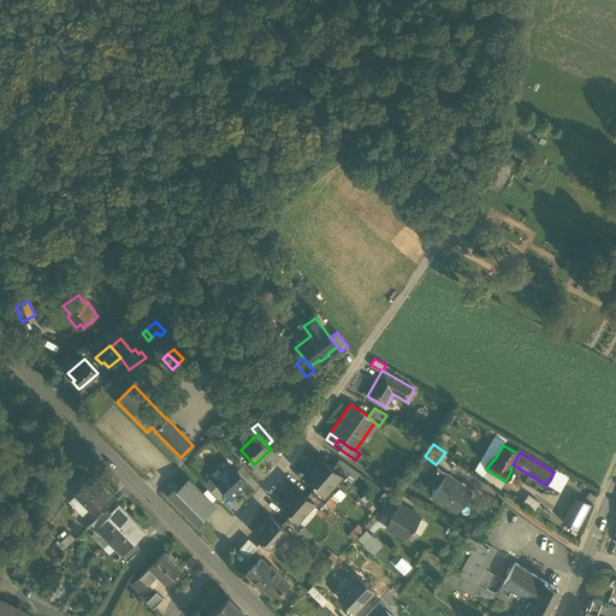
[(321,457),(306,477),(317,485),(324,492),(339,474),(341,474),(332,467),(321,457)]
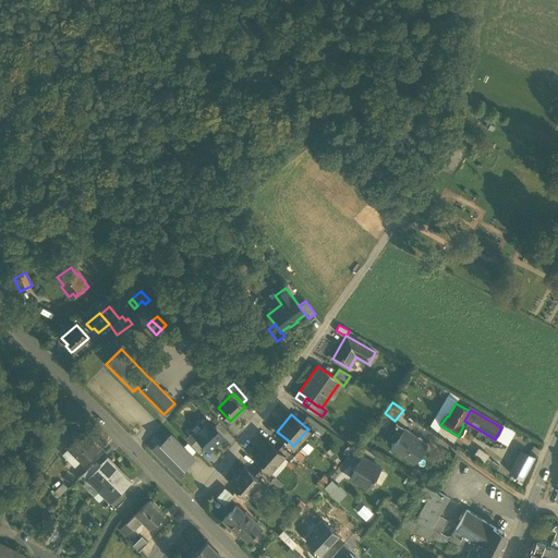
[(317,428),(305,417),(301,423),(308,429),(307,429),(313,434),(317,428)]
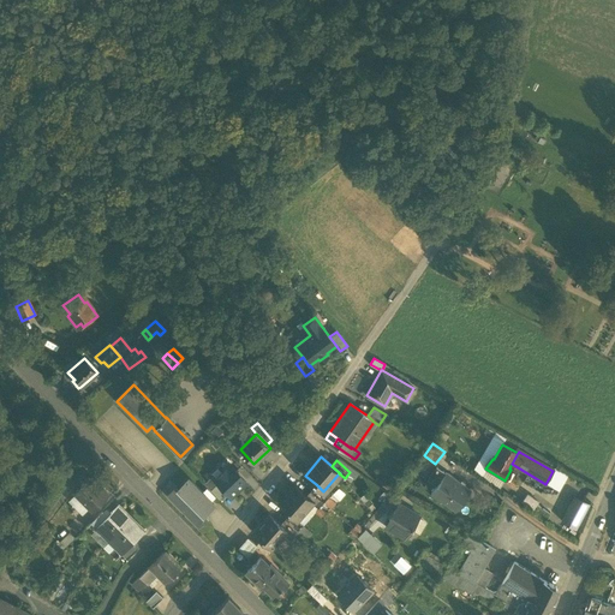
[(230,465),(215,478),(227,494),(231,496),(246,482),(230,465)]
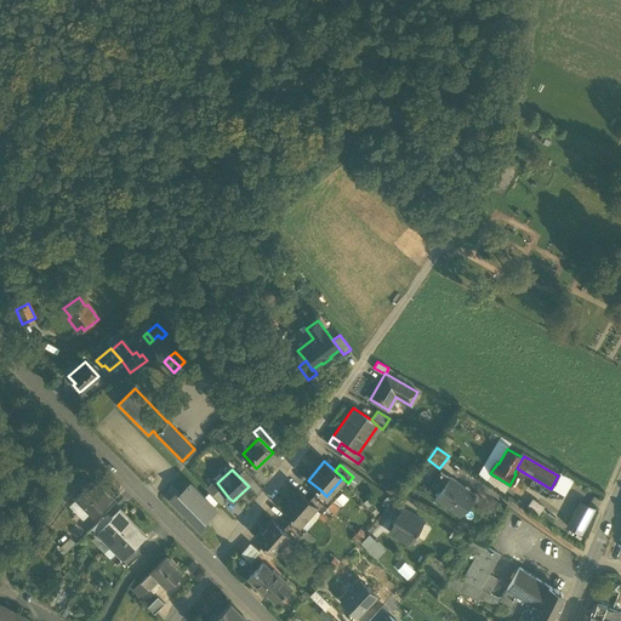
[(439,472),(431,485),(439,491),(449,478),(439,472)]
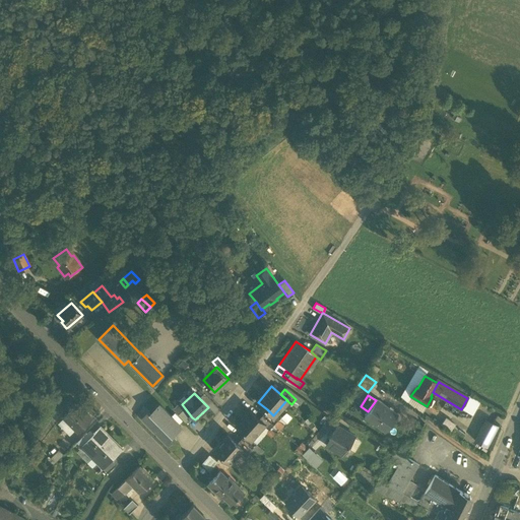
[(397,415),(376,400),(368,411),(364,417),(385,433),(397,415)]
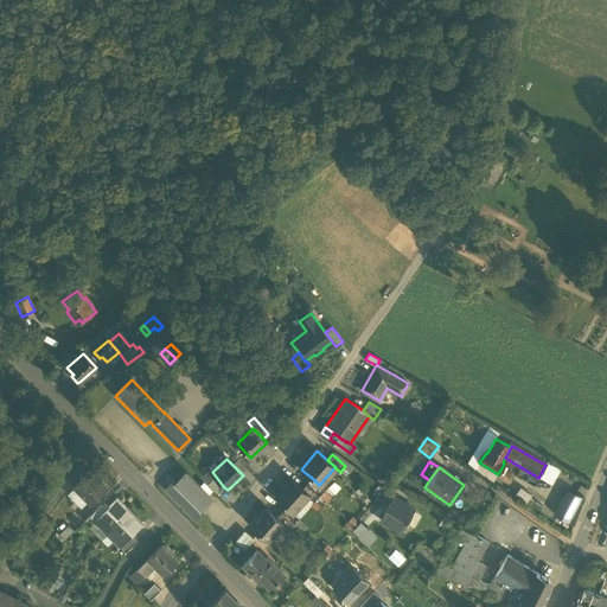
[(209,470),(202,477),(218,492),(222,490),(224,487),(212,472),(209,470)]
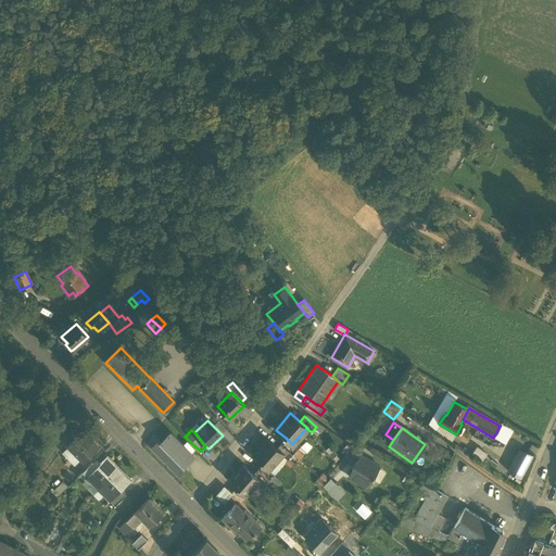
[(83,432),(68,446),(84,462),(98,447),(83,432)]
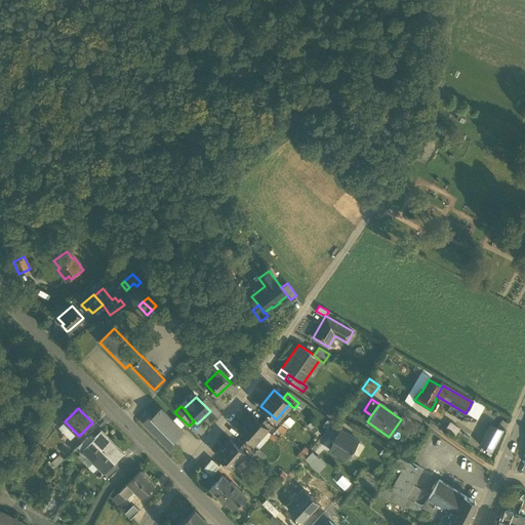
[(151,415),(144,422),(169,449),(176,442),(174,439),(183,431),(160,408),(152,416),(151,415)]
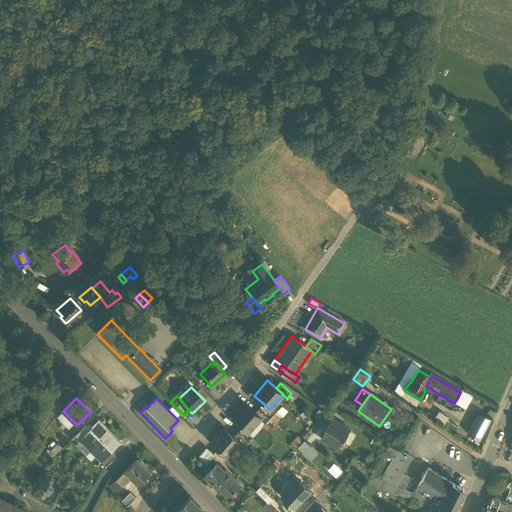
[(269,409),(263,403),(259,408),(270,418),(274,413),(269,409)]
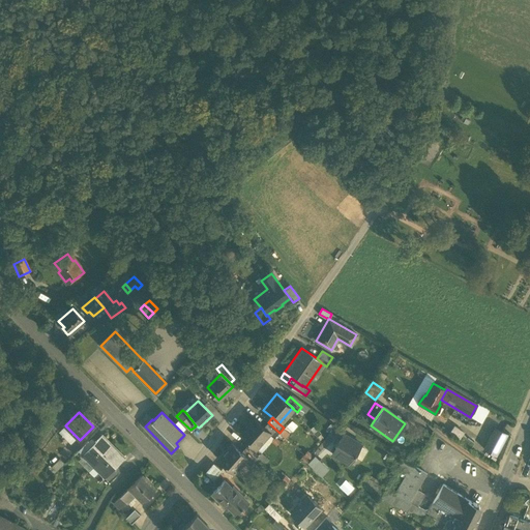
[(264,427),(255,418),(240,435),(249,442),(257,448),(270,433),(271,433),(264,427)]
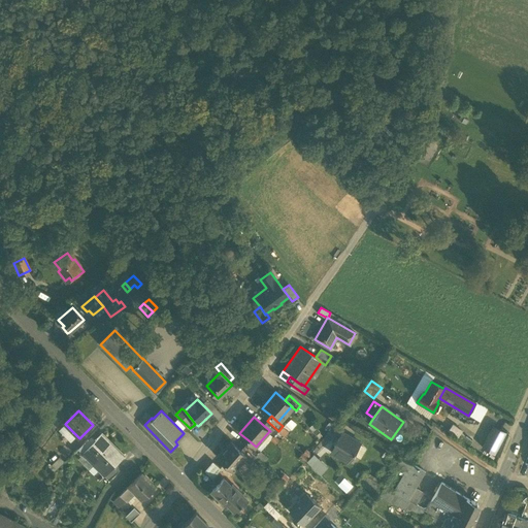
[(278,431),(267,421),(263,425),(270,431),(269,431),(274,435),(278,431)]
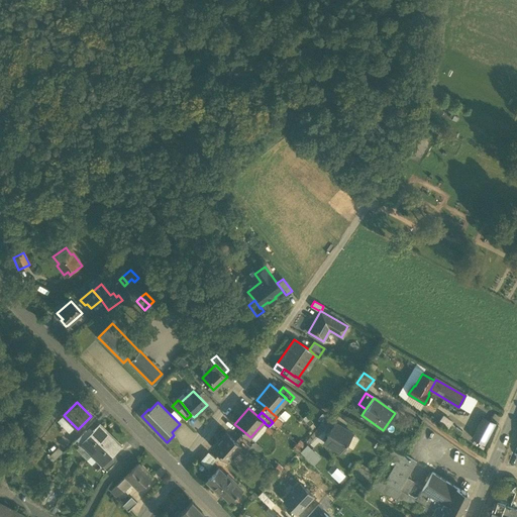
[(443,415),(438,424),(447,431),(451,424),(453,422),(443,415)]
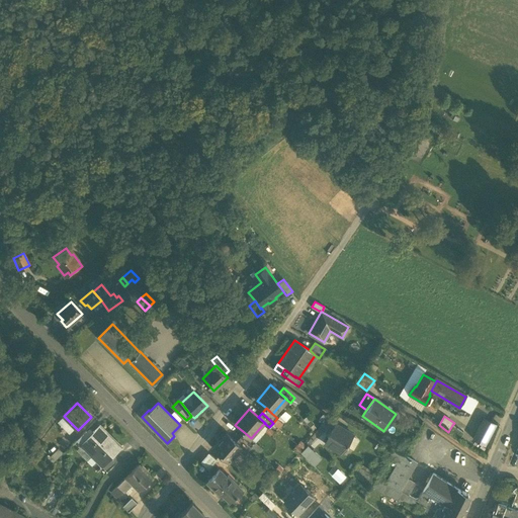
[(472,439),(486,445),(496,425),(484,418),(472,439)]
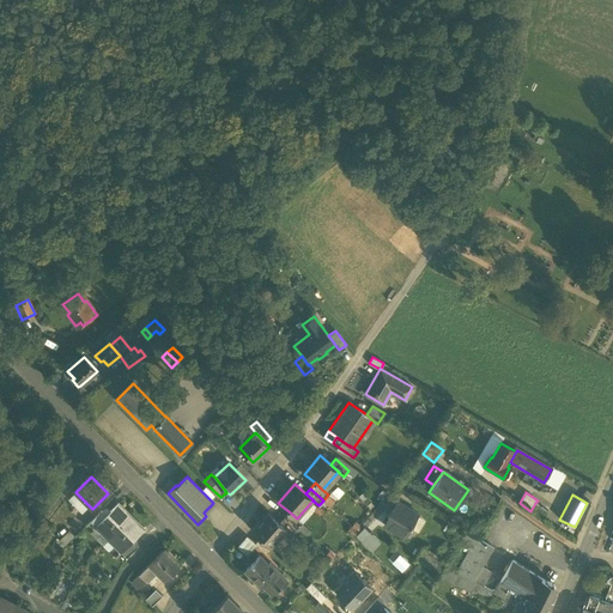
[(418,515),(398,502),(388,519),(384,526),(404,538),(411,525),(418,515)]
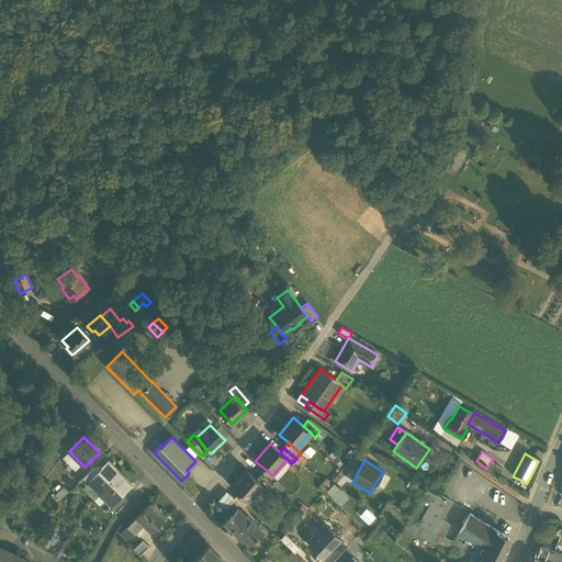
[(98,472),(88,482),(94,490),(98,487),(102,492),(121,473),(109,461),(98,472)]
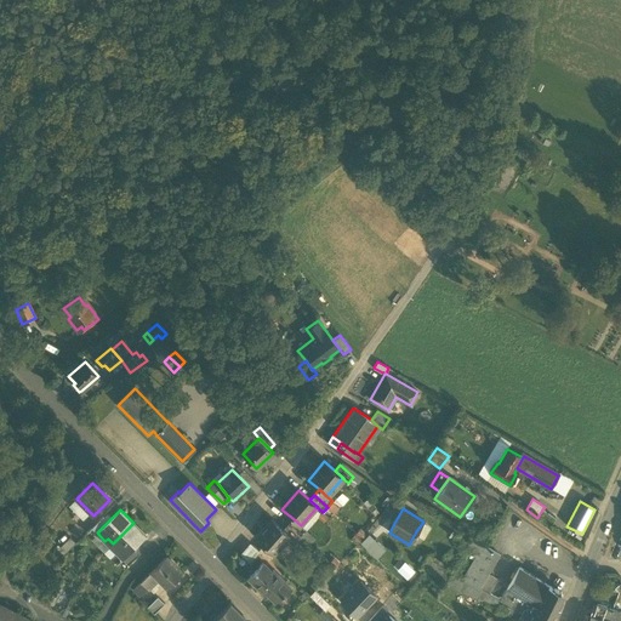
[(556,519),(542,510),(537,518),(550,527),(556,519)]
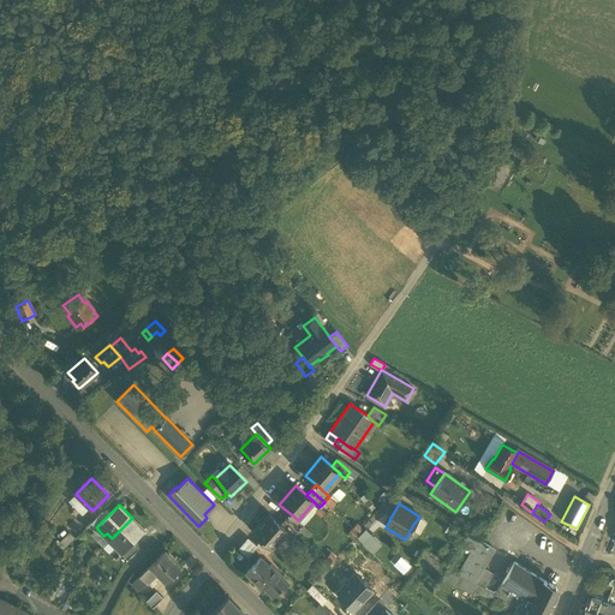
[(102,512),(90,523),(96,527),(107,517),(102,512)]
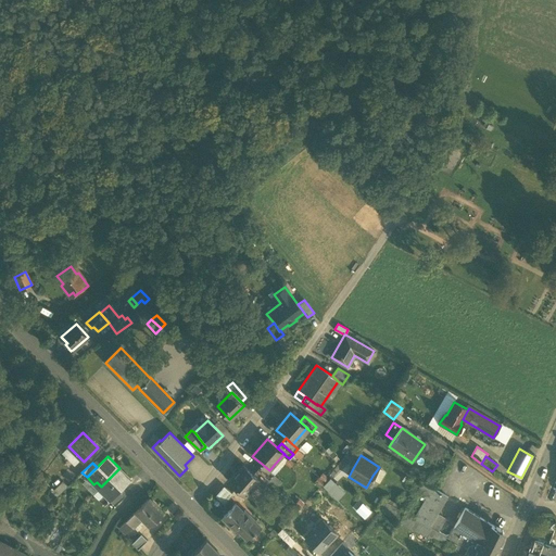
[(269,470),(262,464),(257,469),(269,479),(274,474),(269,470)]
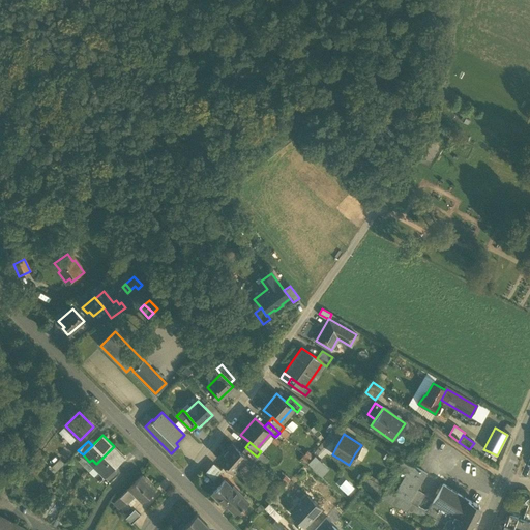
[(241,451),(232,443),(218,460),(225,465),(234,473),(247,459),(248,458),(241,451)]
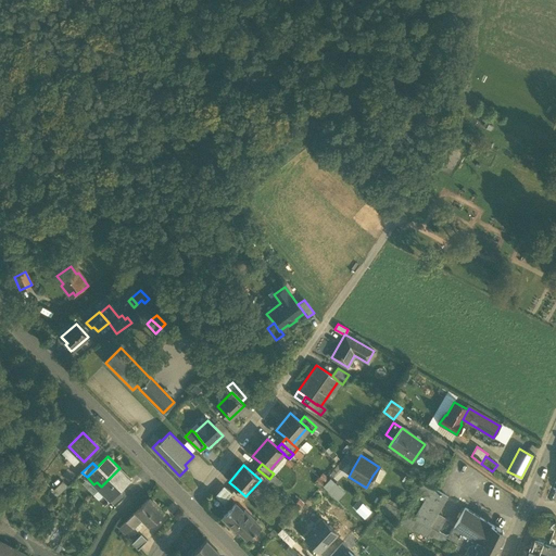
[(130,480),(119,468),(101,487),(105,491),(102,493),(110,501),(119,491),(130,480)]
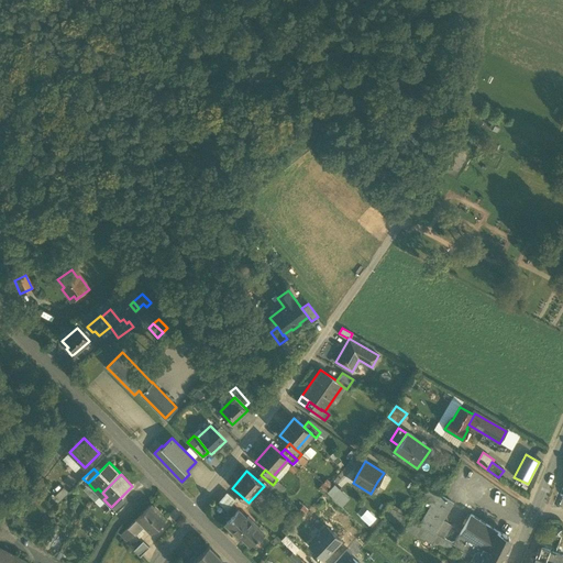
[(261,475),(256,479),(264,486),(263,487),(267,490),(273,485),(261,475)]
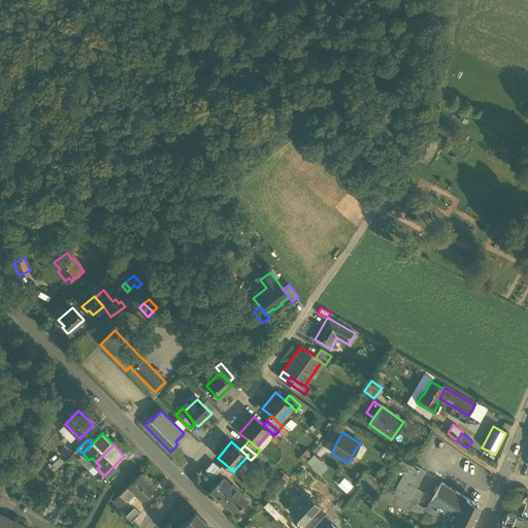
[(305,459),(319,473),(327,466),(314,452),(305,459)]
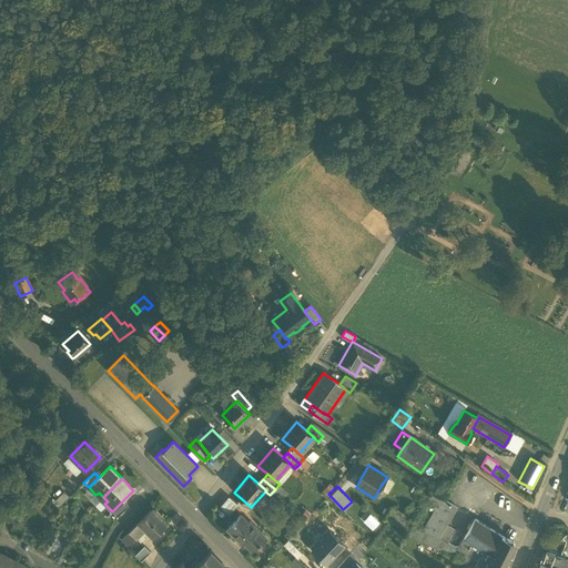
[(63,492),(56,500),(60,505),(68,496),(63,492)]
